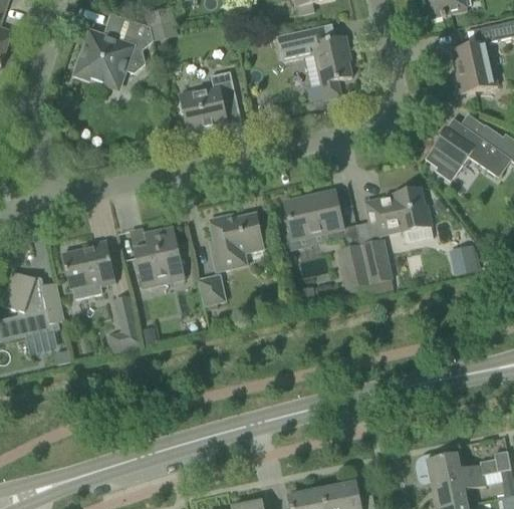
[(0,0),(0,65),(12,31),(0,26),(0,20),(7,0),(0,0)]
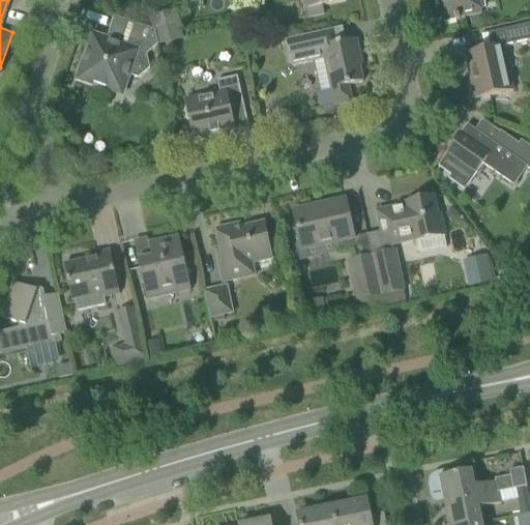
[(303,0),(307,13),(324,10),(322,2),(331,0),(303,0)]
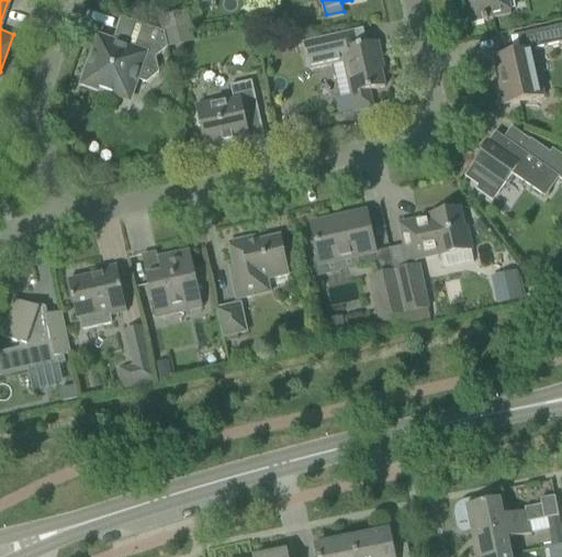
[(510,10),(508,0),(464,0),(470,19),(483,17),(483,18),(487,17),(487,15),(510,10)]
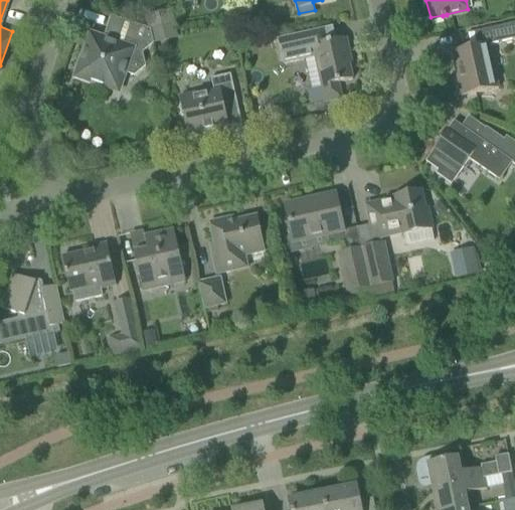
[(170,6),(147,12),(150,25),(173,20),(170,6)]
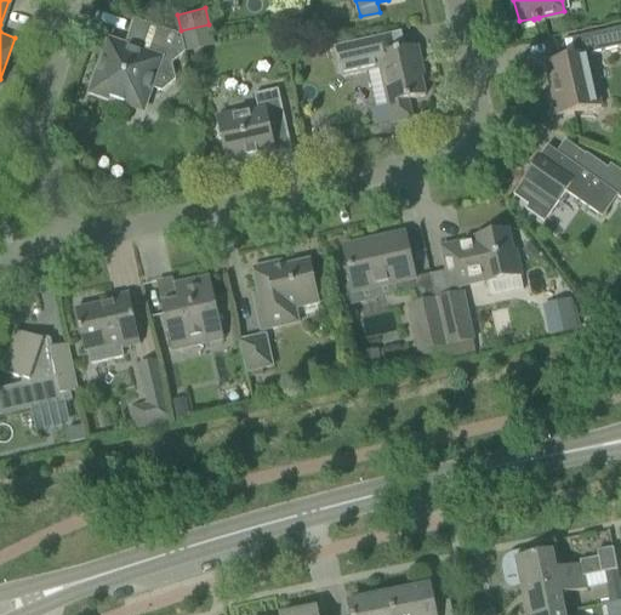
[(134,17),(155,24),(147,50),(123,43),(121,46),(118,45),(109,49),(108,52),(104,51),(93,84),(96,90),(118,97),(118,95),(136,85),(148,89),(151,84),(161,87),(176,75),(171,60),(184,47),(181,30),(157,23),(134,15),(134,17)]
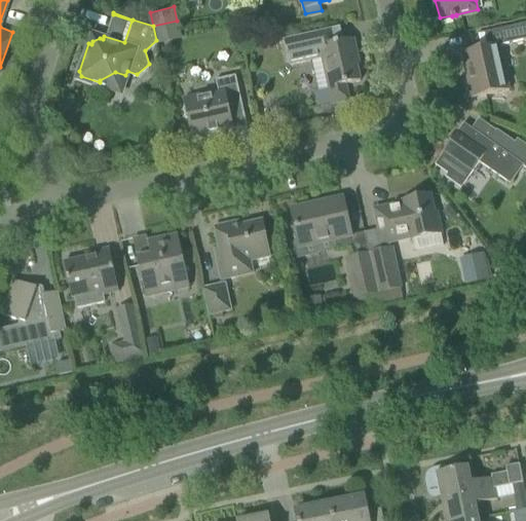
[(480,45),(461,49),(472,95),(509,86),(498,42),(525,36),(525,19),(477,31),(480,45)]
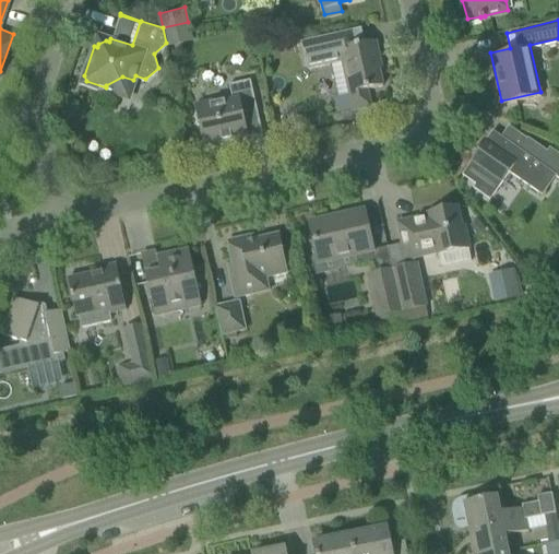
[(188,22),(163,27),(166,43),(192,36),(188,22)]
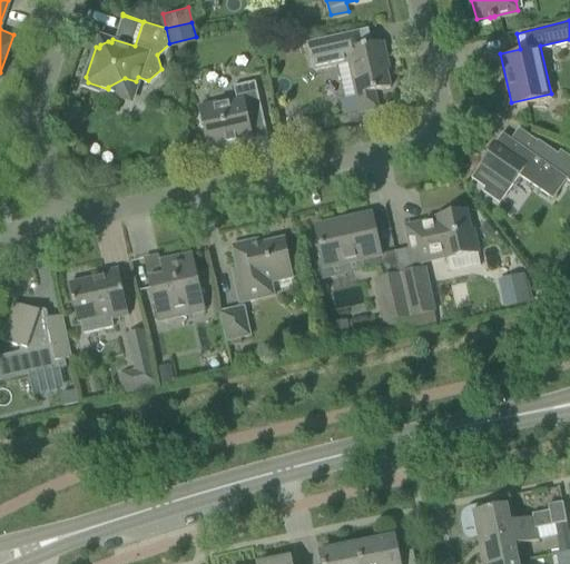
[(340,96),(343,112),(360,109),(377,105),(374,88),(390,85),(383,55),(386,53),(383,38),(361,42),(347,46),(344,30),(318,36),(306,38),(312,66),(337,60),(344,94),(340,96)]
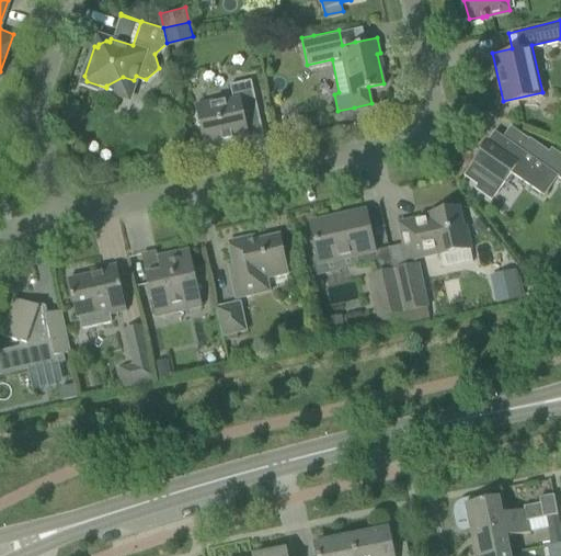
[(197,110),(195,112),(197,122),(201,123),(205,145),(216,143),(215,139),(248,132),(243,114),(259,110),(253,89),(251,77),(229,81),(232,97),(196,105),(197,110)]
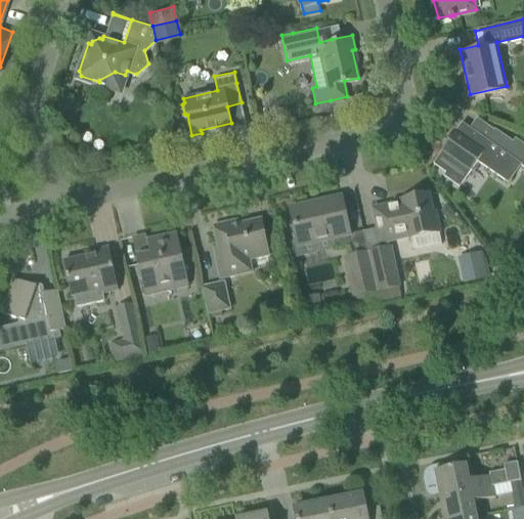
[(443,173),(459,184),(477,159),(508,180),(521,162),(523,164),(523,141),(515,135),(513,138),(494,126),(487,137),(462,120),(433,161),(445,170),(443,173)]
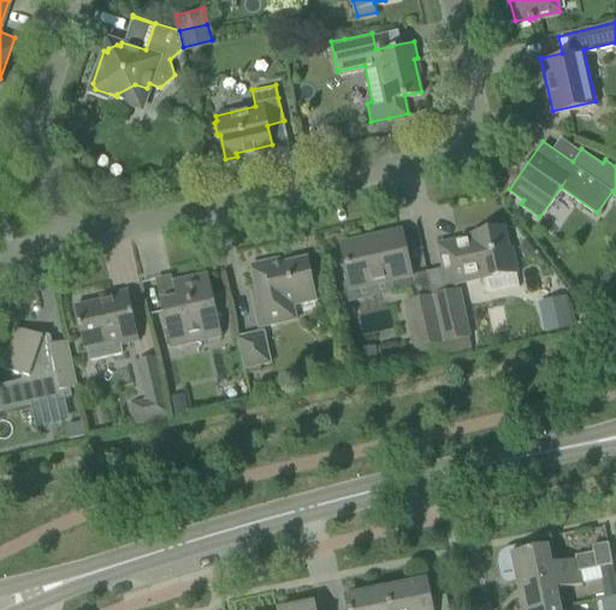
[(472,235),(438,242),(446,282),(481,274),(481,277),(516,270),(510,246),(508,246),(503,225),(501,225),(496,221),(486,224),(484,229),(472,232),(472,235)]
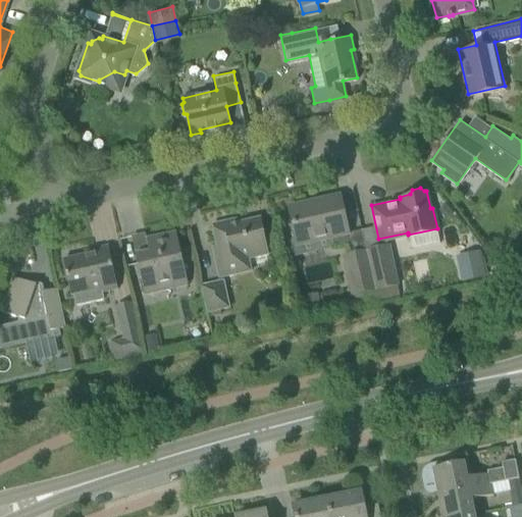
[(290,204),(298,242),(331,235),(333,246),(350,242),(347,230),(348,230),(340,196),(314,202),(313,199),(290,204)]
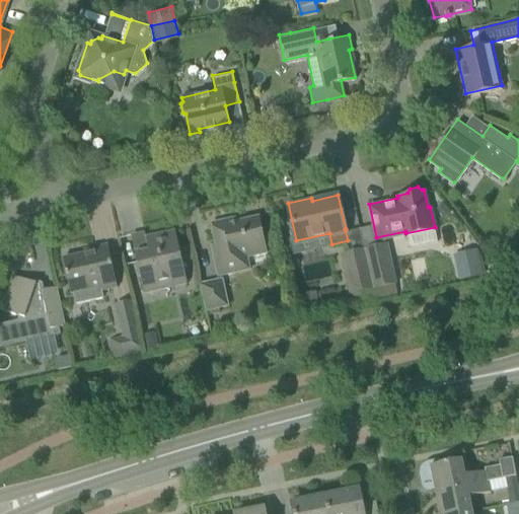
[(216,241),(212,242),(216,263),(218,273),(250,266),(247,253),(267,249),(258,214),(228,221),(227,217),(211,220),(216,241)]
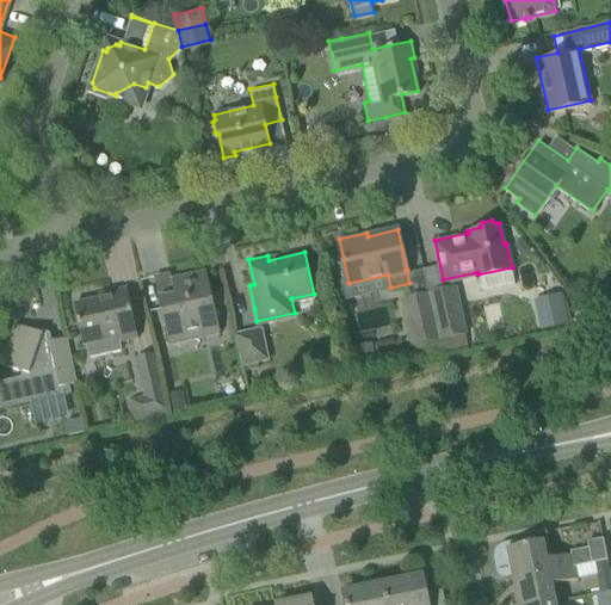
[(160,304),(165,327),(168,341),(220,331),(205,267),(171,276),(177,301),(160,304)]
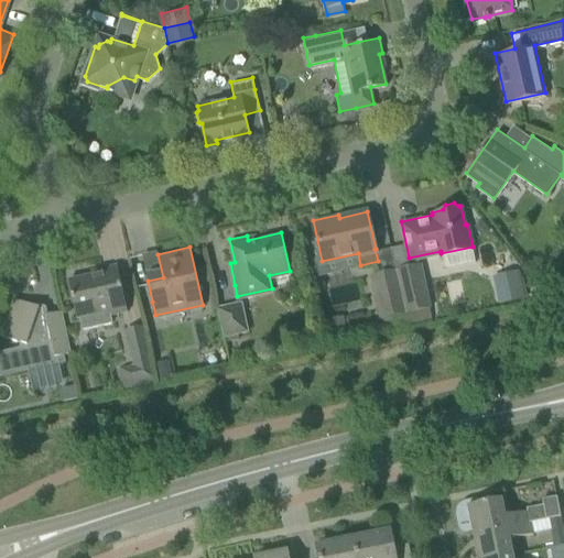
[(111,320),(110,313),(127,308),(117,262),(99,266),(99,271),(68,277),(73,298),(76,316),(78,315),(82,326),(111,320)]
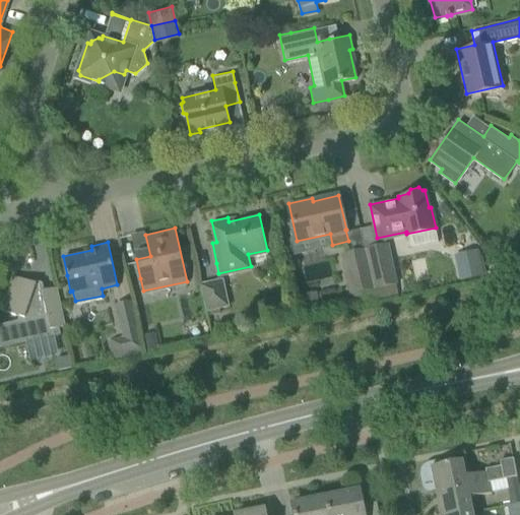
[(387,243),(365,248),(373,285),(395,280),(387,243)]
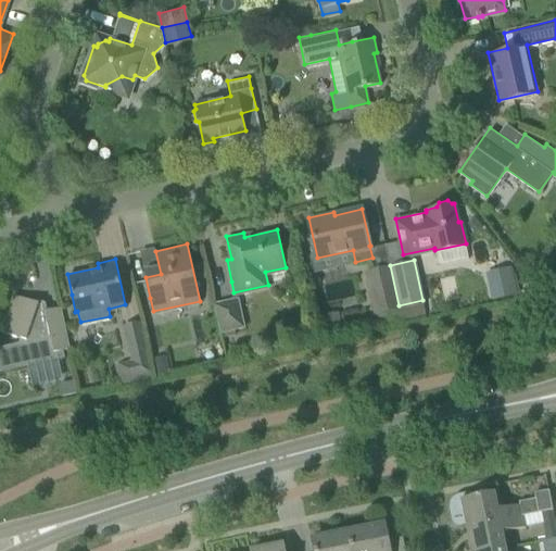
[(509,264),(493,268),(498,295),(516,291),(509,264)]
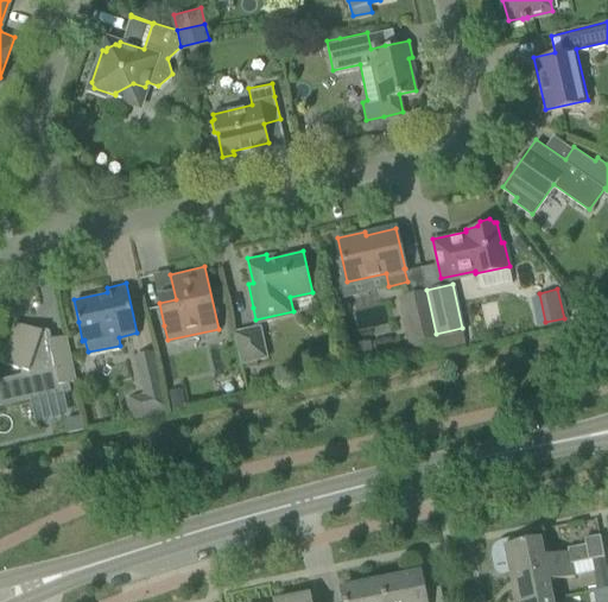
[(436,334),(426,290),(400,295),(410,338),(436,334)]
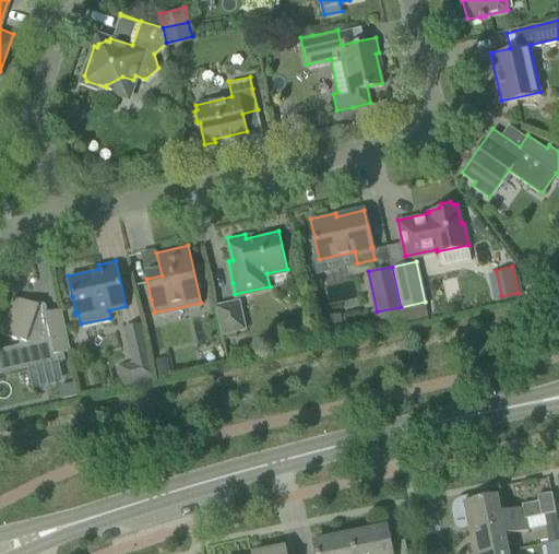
[(21,338),(19,342),(0,346),(0,370),(64,357),(62,350),(70,348),(66,328),(61,306),(45,310),(44,306),(39,304),(39,303),(12,294),(0,331),(21,338)]
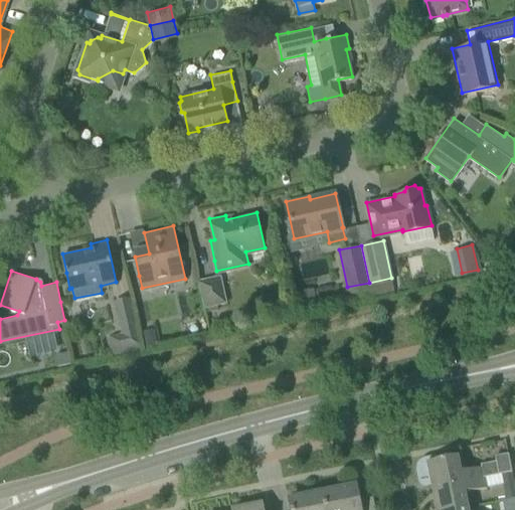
[(198,280),(203,305),(225,300),(219,275),(198,280)]
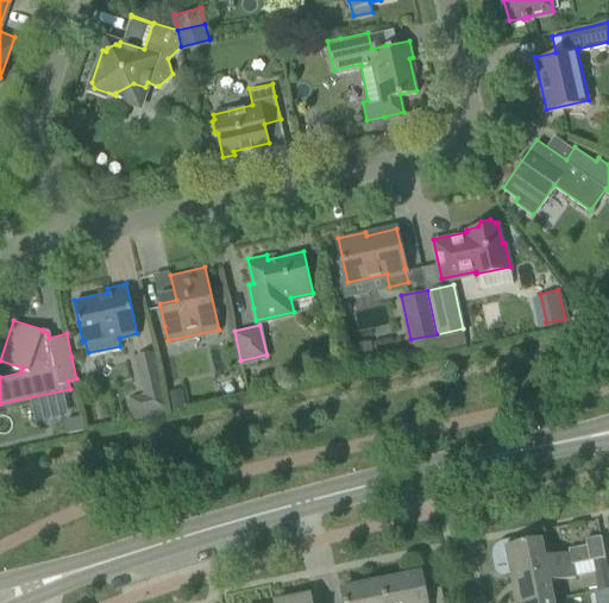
[(489,330),(488,333),(489,337),(493,338),(495,337),(497,333),(496,330),(493,328),(489,330)]
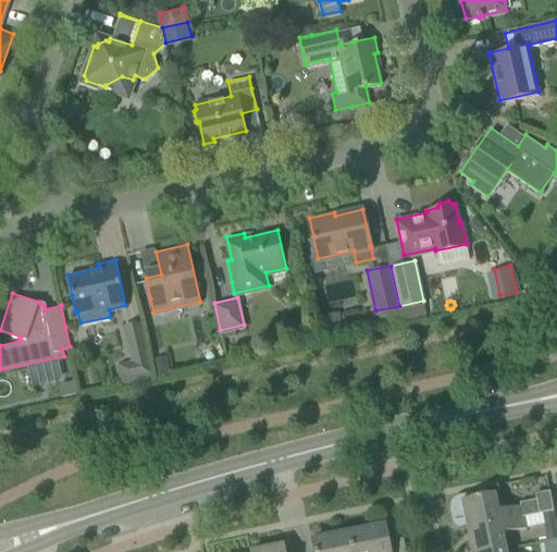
[(114,363),(118,381),(152,373),(140,319),(123,322),(131,359),(114,363)]
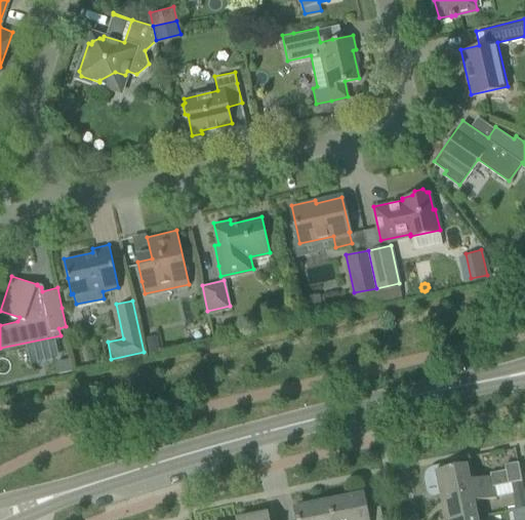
[(157,332),(144,334),(147,352),(160,349),(157,332)]
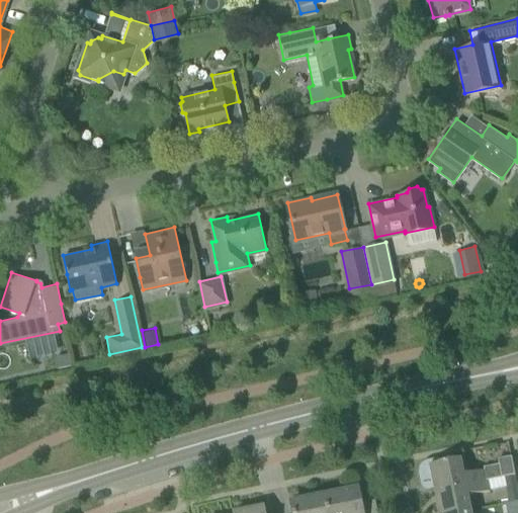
[(70,353),(55,356),(58,367),(72,364),(70,353)]
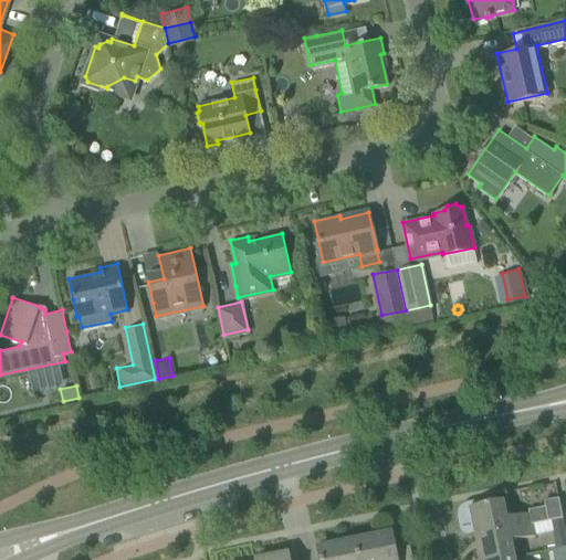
[(473,524),(475,534),(532,522),(532,521),(549,518),(562,515),(558,495),(543,498),(544,504),(527,507),(528,510),(506,515),(503,498),(479,503),(479,498),(465,500),(463,502),(462,504),(461,505),(460,507),(459,508),(459,510),(459,511),(462,526),(473,524)]
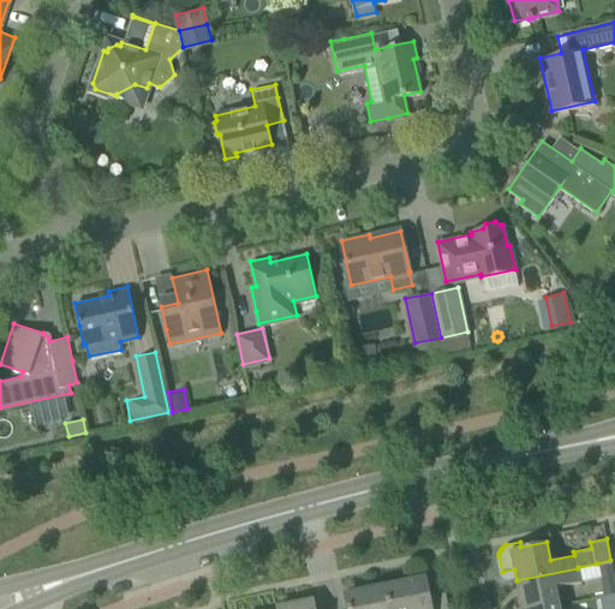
[(614,590),(614,581),(610,560),(597,563),(603,593),(614,590)]
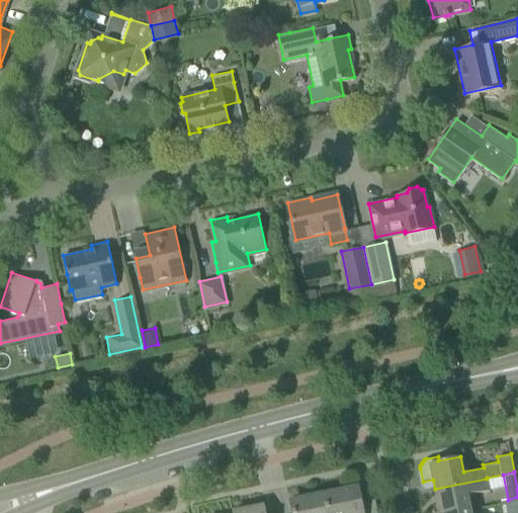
[(435,489),(439,512),(446,512),(470,508),(467,492),(489,487),(487,479),(435,489)]
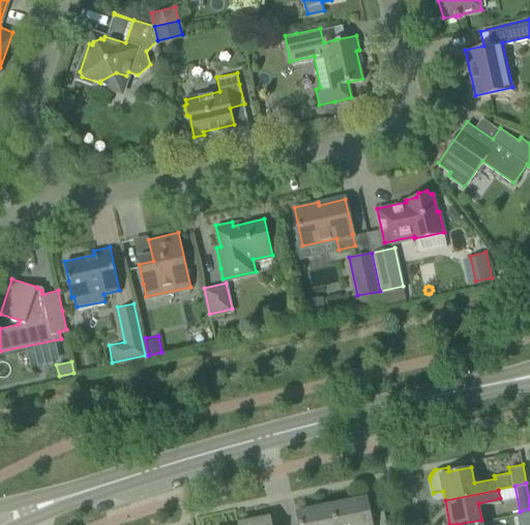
[(386,524),(383,509),(369,513),(365,497),(333,504),(336,524),(386,524)]
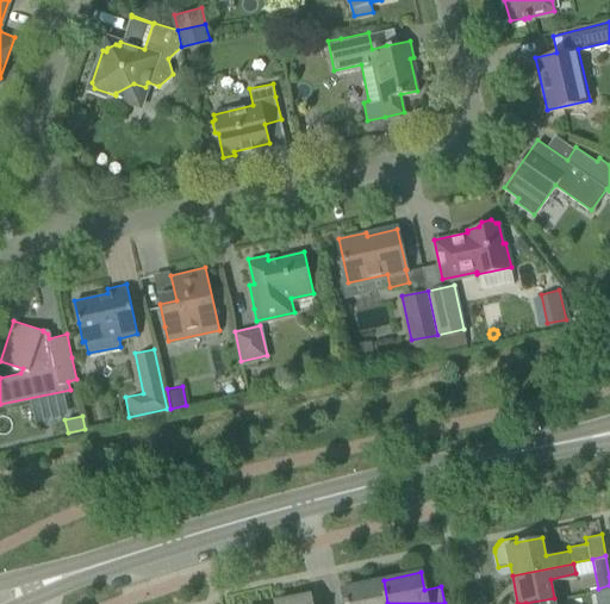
[(387,603),(384,580),(342,587),(346,603),(387,603)]
